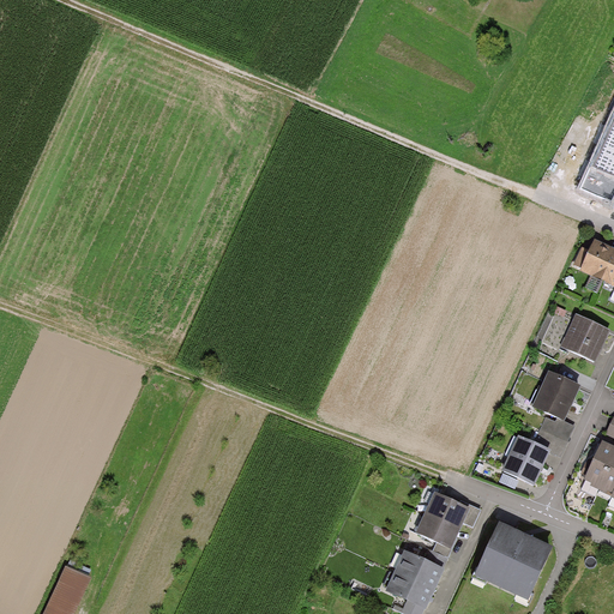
[(613,140),(611,148),(595,139),(581,164),(596,174),(589,186),(613,199),(613,140)]
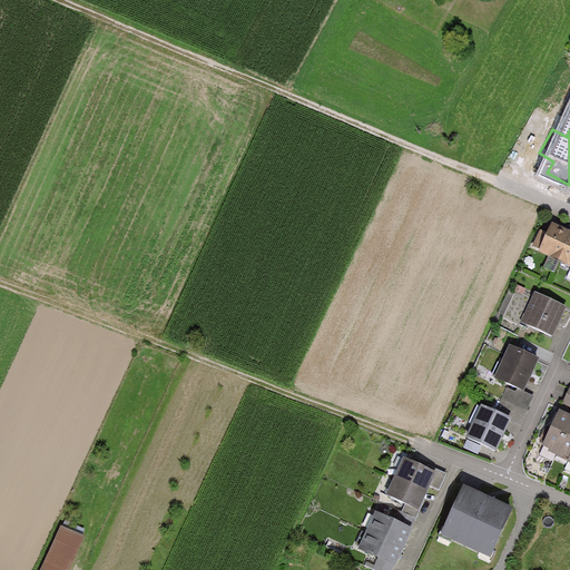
[(569,231),(553,223),(548,234),(542,231),(534,246),(541,249),(540,252),(569,265),(569,231)]
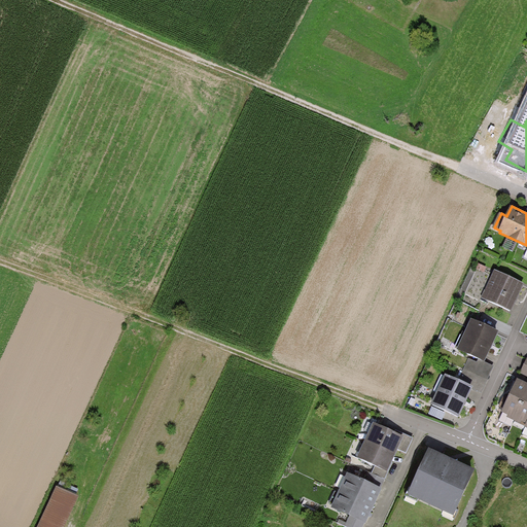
[(524,283),(495,270),(482,297),(512,311),(518,297),(524,283)]
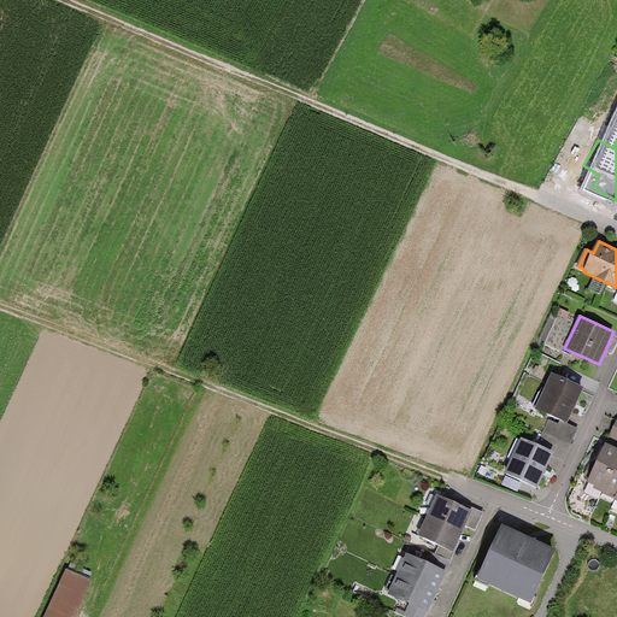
[(583,389),(552,375),(535,410),(560,421),(566,424),(574,409),(583,389)]
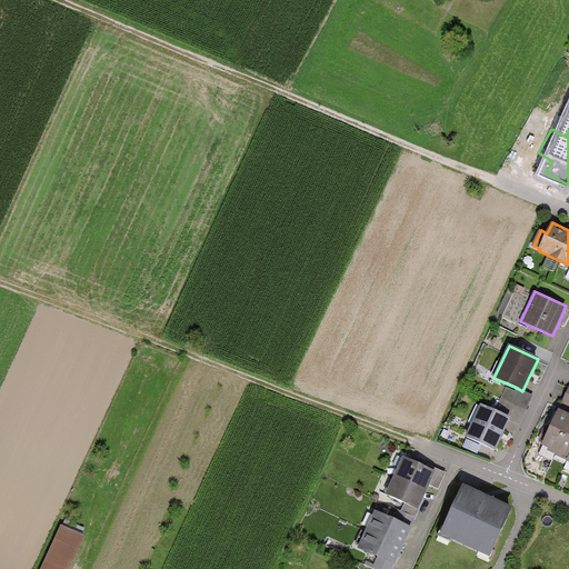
[(522,391),(517,388),(515,391),(507,387),(496,410),(511,418),(510,420),(520,425),(533,396),(522,391)]
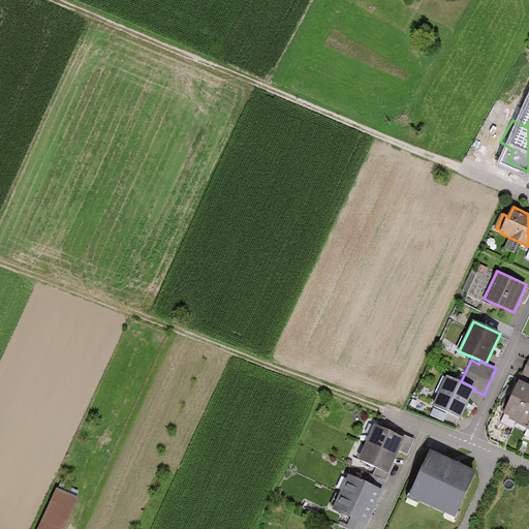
[(461,381),(446,375),(432,406),(461,419),(468,405),(474,391),(475,389),(461,381)]
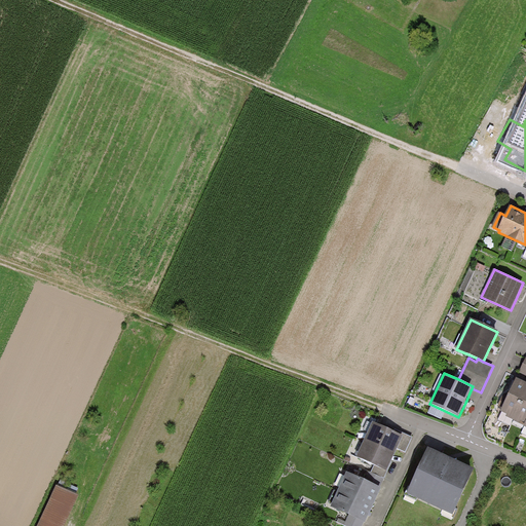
[(525,382),(517,378),(500,411),(506,414),(505,416),(525,425),(524,426),(525,427),(525,382)]
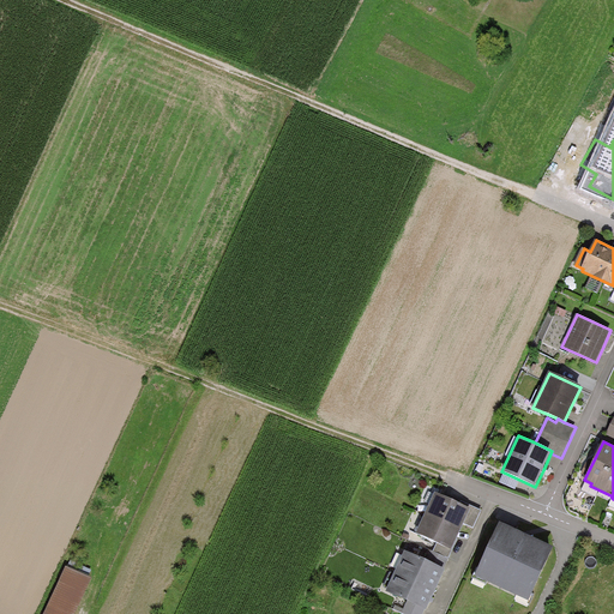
[(459,504),(435,492),(416,534),(438,543),(434,552),(449,558),(464,524),(474,528),(482,510),(461,500),(459,504)]
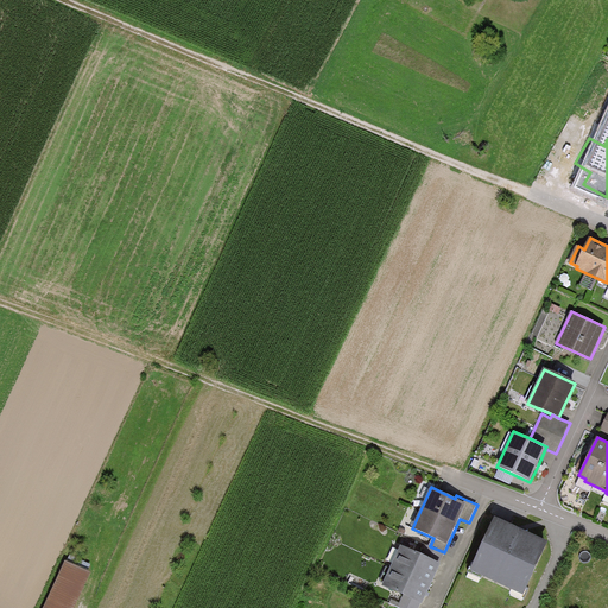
[(519,531),(494,518),(469,571),(521,596),(546,544),(519,531)]
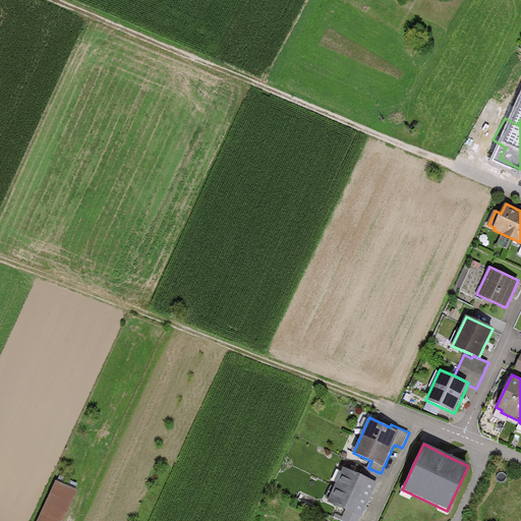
[(361,476),(343,468),(329,502),(347,510),(343,517),(335,514),(333,518),(339,520),(358,520),(360,518),(362,519),(378,484),(375,483),(381,473),(368,468),(365,467),(361,476)]
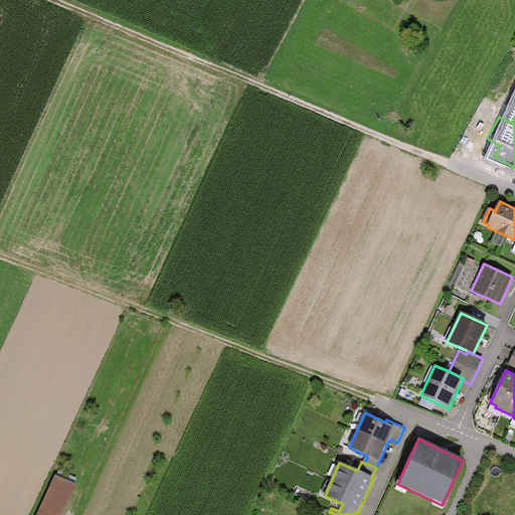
[(61,514),(73,488),(50,478),(34,514),(61,514)]
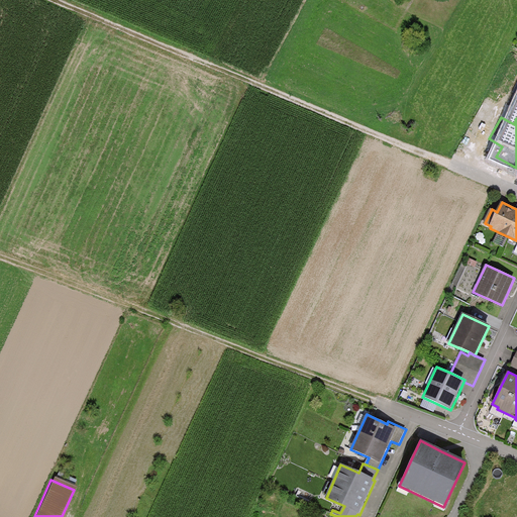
All buildings are outlined.
